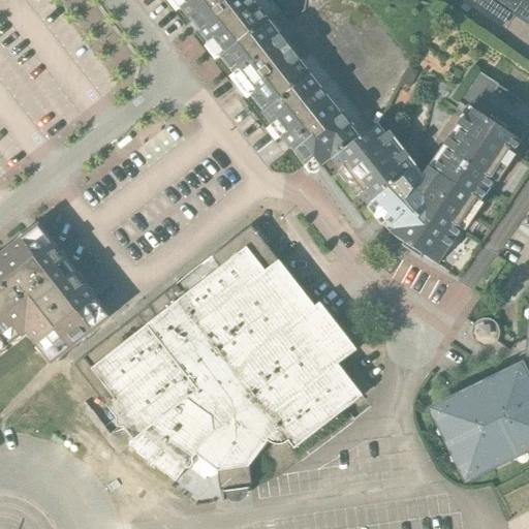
[(173,0),(182,11),(196,0),(173,0)]
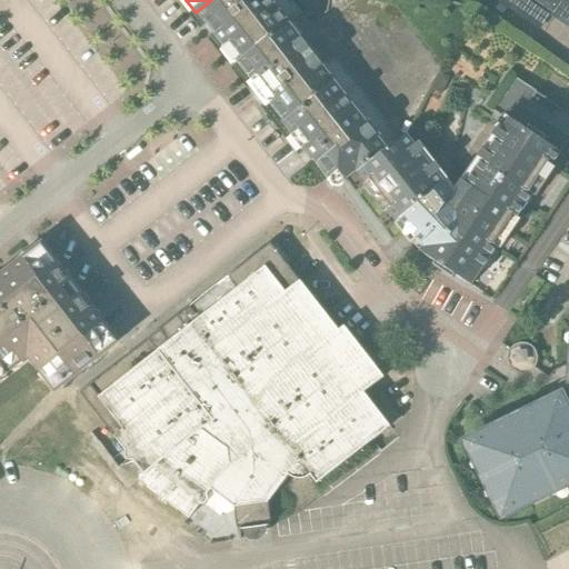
[(237,65),(288,23),(269,0),(211,0),(196,12),(237,65)]
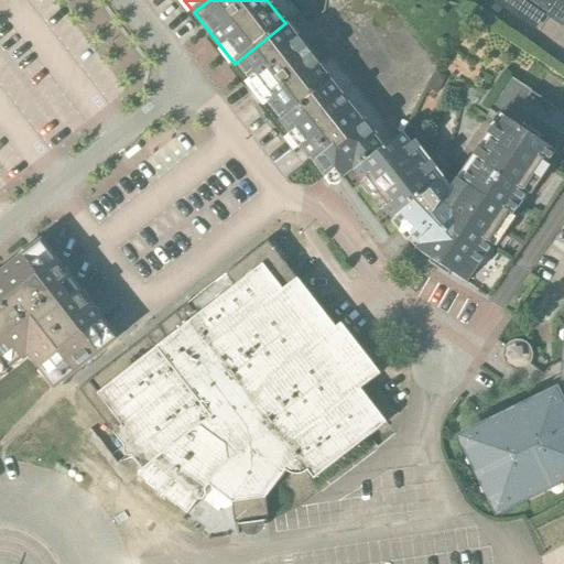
[(563,0),(488,0),(533,31),(544,15),(563,30),(563,0)]
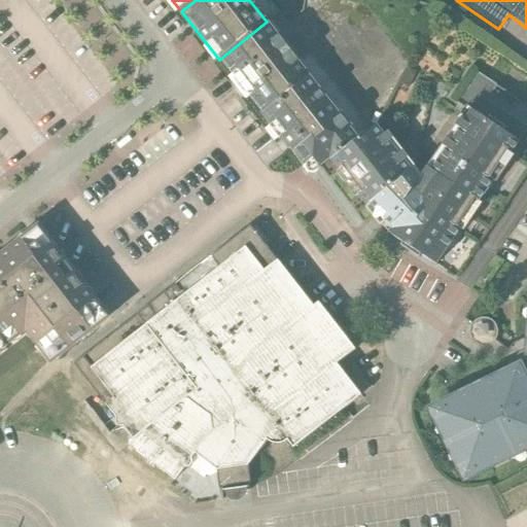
[(264,113),(310,77),(267,22),(219,60),(264,113)]
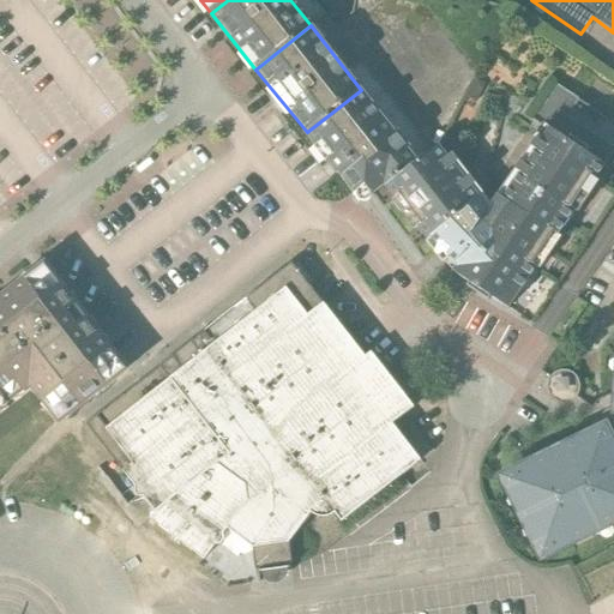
[(491,205),(482,194),(452,155),(447,157),(439,148),(435,148),(417,162),(385,187),(426,240),(428,239),(455,269),(452,272),(507,308),(535,268),(540,269),(560,239),(558,235),(573,211),(578,214),(608,170),(605,167),(613,151),(613,124),(555,86),(524,131),(533,136),(534,138),(491,205)]
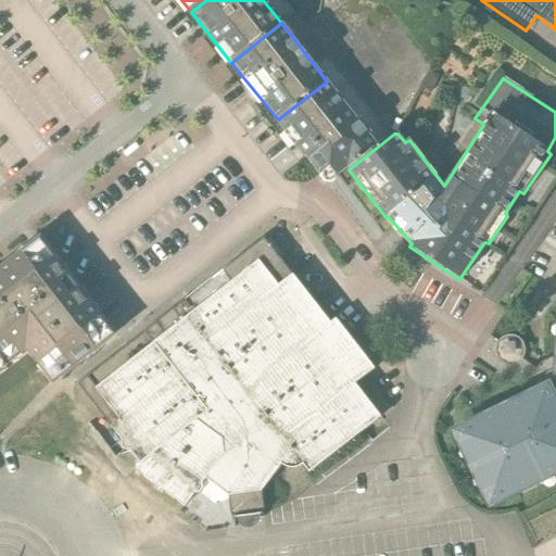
[(349,169),(378,147),(327,81),(278,119),(310,160),(311,160),(328,182),(348,167),(349,169)]
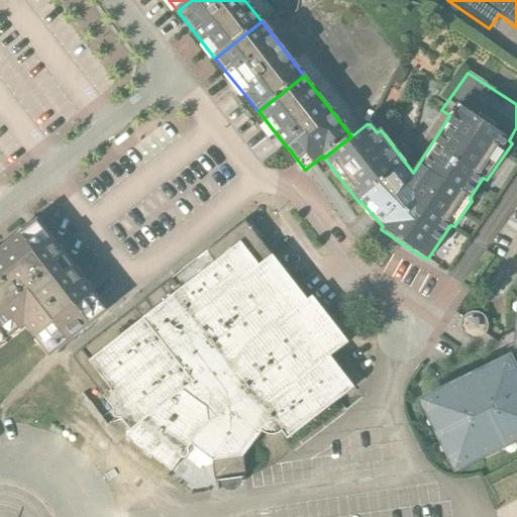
[(49,358),(108,313),(37,222),(0,251),(0,330),(8,340),(24,327),(49,358)]
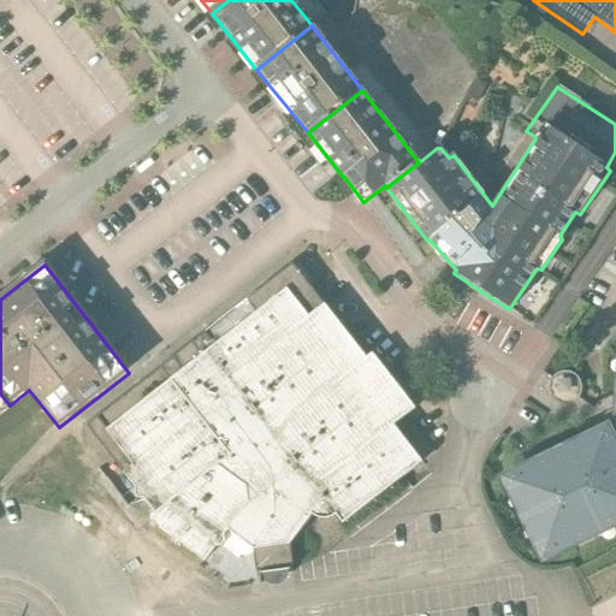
[(143,498),(155,514),(149,521),(170,535),(171,542),(175,545),(181,544),(203,561),(214,548),(220,546),(224,543),(223,535),(227,529),(253,549),(255,573),(260,572),(261,576),(262,579),(267,584),(273,586),(279,585),(284,581),(288,575),(288,568),(292,568),(289,545),(311,515),(314,517),(319,519),(325,520),(330,519),(336,515),(342,523),(434,452),(406,415),(414,409),(372,354),(366,359),(292,265),(87,426),(135,489),(135,495),(137,498),(143,498)]
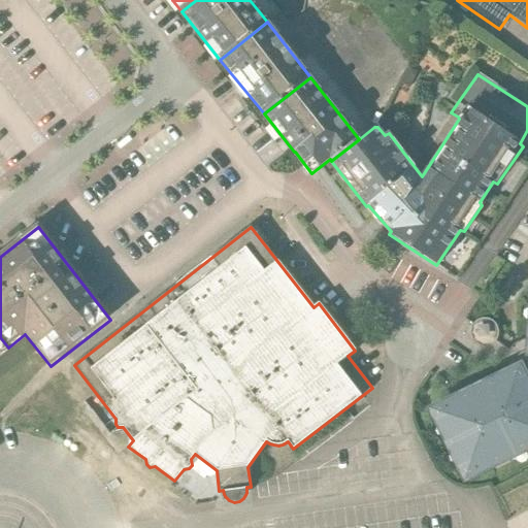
[(527,300),(524,358),(527,358),(527,381),(521,367),(431,409),(466,483),(527,452),(527,300)]
